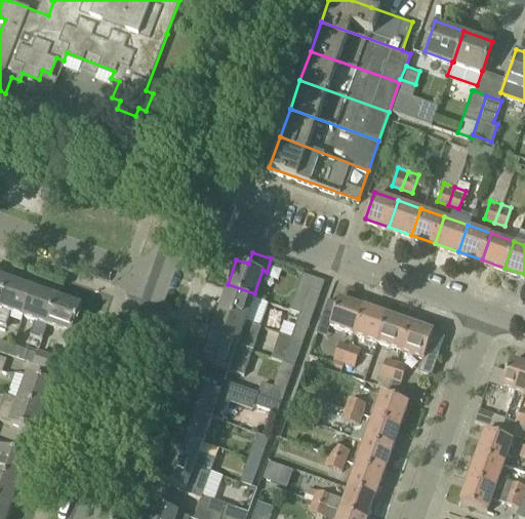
[(299,310),(312,314),(318,297),(324,278),(313,274),(299,310)]
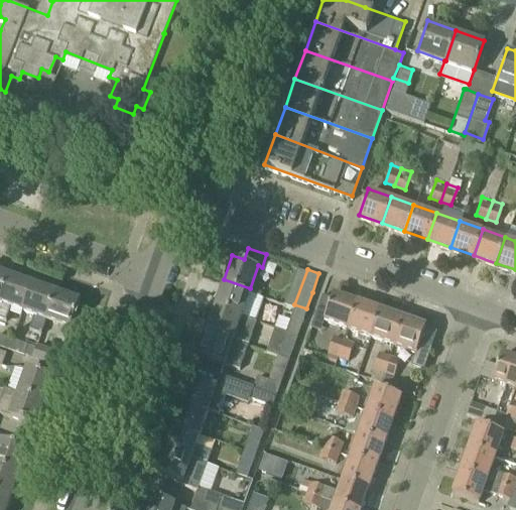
[(10,302),(23,306),(32,281),(8,272),(0,294),(0,313),(5,316),(10,302)]
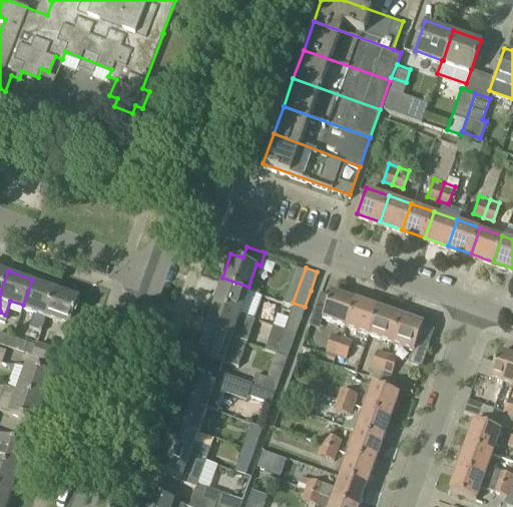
[(214,301),(239,310),(248,287),(222,278),(214,301)]
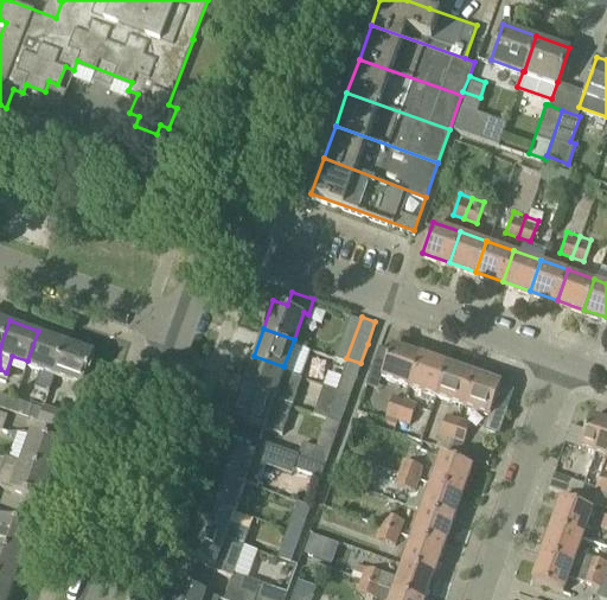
[(48,388),(55,371),(65,340),(38,331),(27,361),(40,366),(34,383),(48,388)]
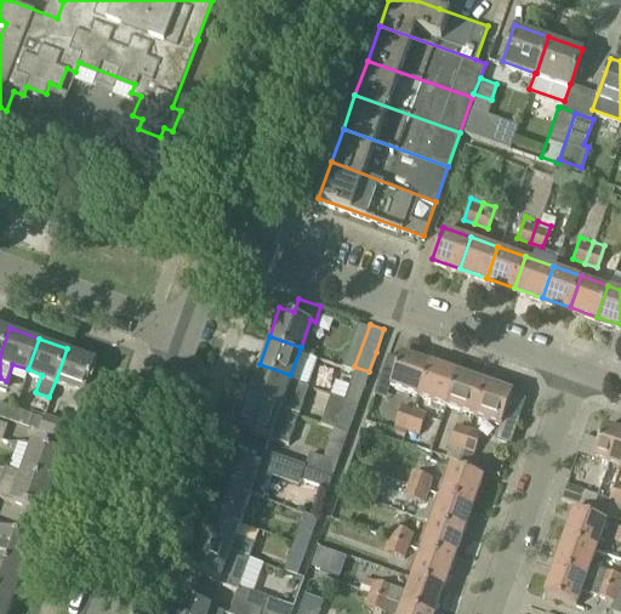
[(67,348),(56,380),(85,391),(108,398),(114,381),(91,373),(96,359),(67,348)]
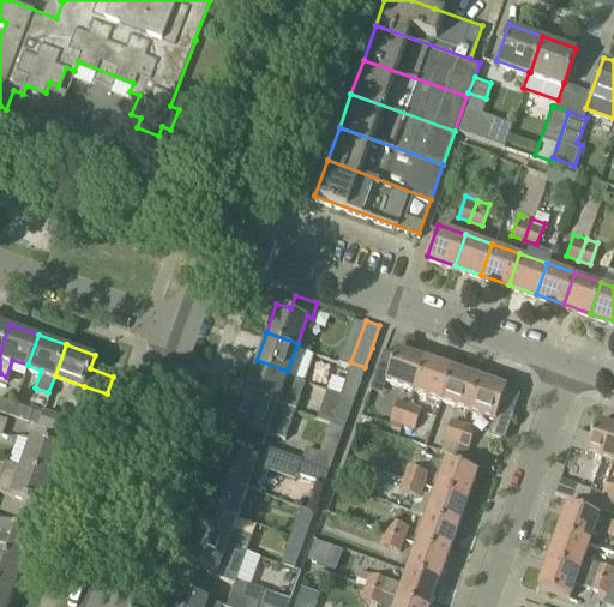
[(397,346),(396,350),(385,378),(414,388),(425,356),(397,346)]
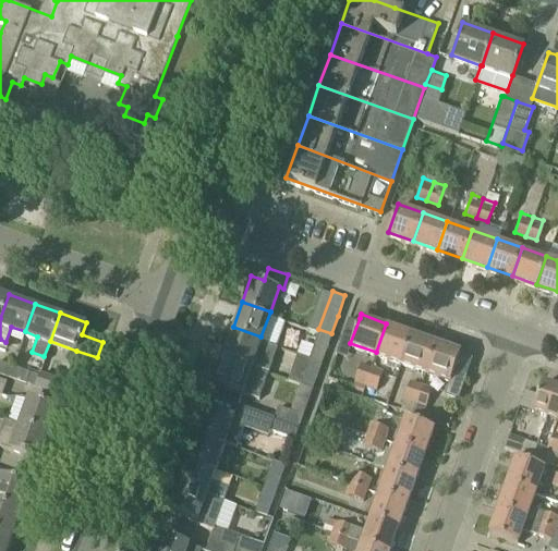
[(386,323),(376,352),(400,360),(410,332),(386,323)]
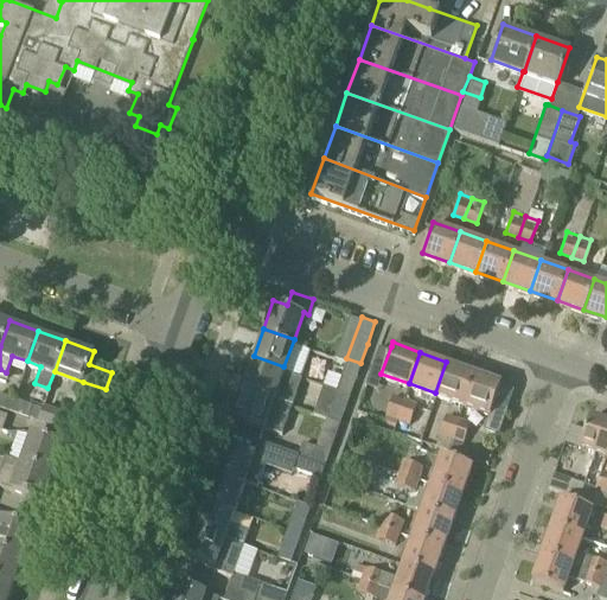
[(302,374),(283,366),(254,356),(243,384),(292,402),(302,374)]
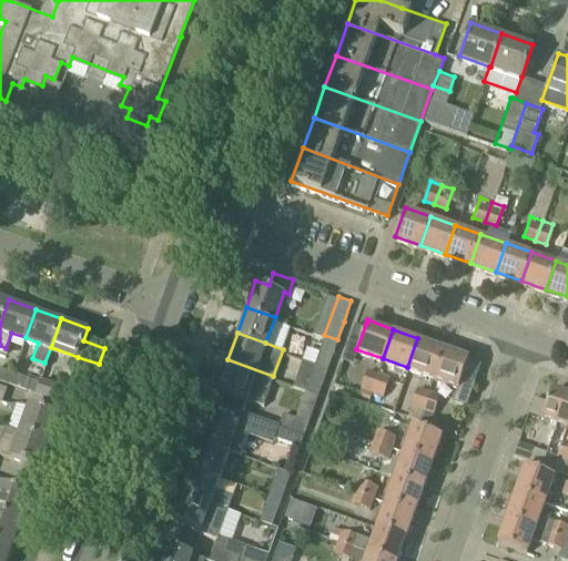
[(443,347),(417,338),(407,367),(433,376),(443,347)]
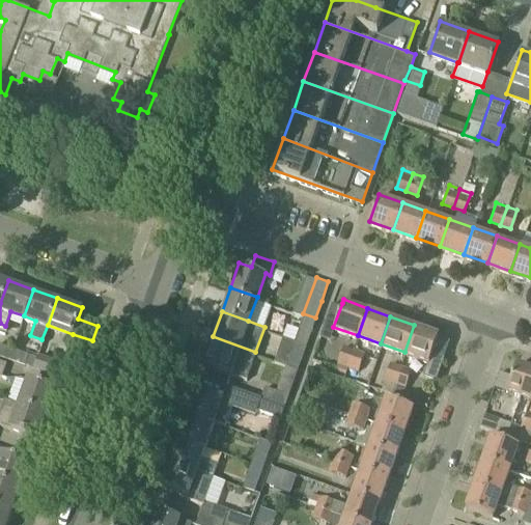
[(295,337),(306,341),(311,328),(299,324),(295,337)]
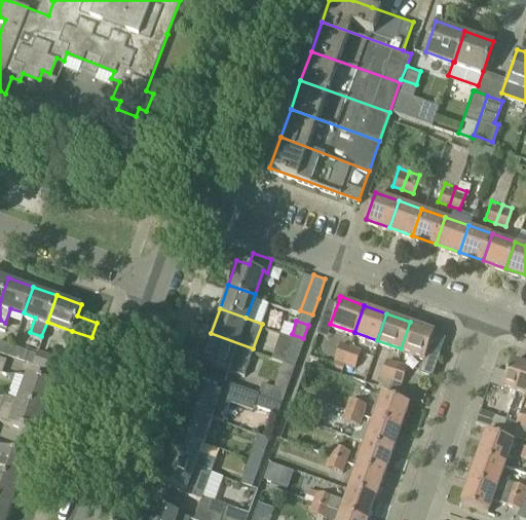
[(435,330),(410,322),(401,348),(423,356),(419,369),(431,374),(440,350),(428,346),(435,330)]
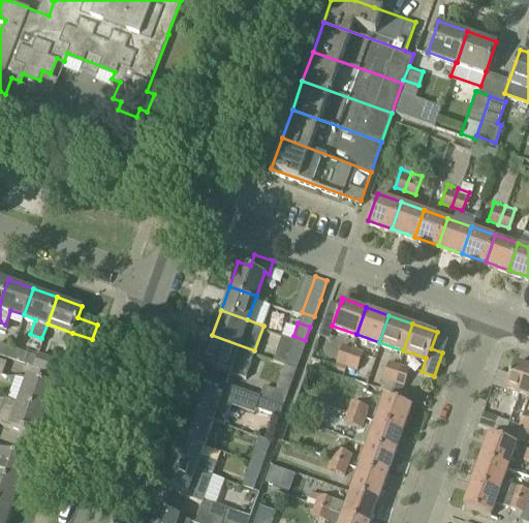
[(284,361),(297,365),(305,340),(293,336),(281,332),(273,357),(284,361)]
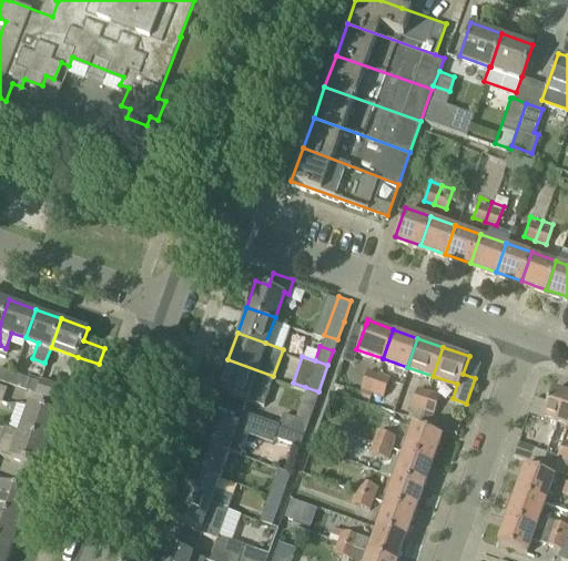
[(217,387),(246,397),(264,403),(273,376),(227,359),(217,387)]
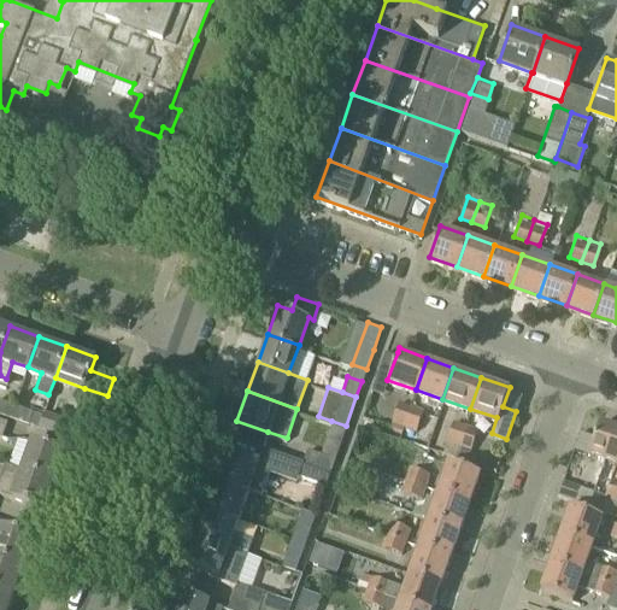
[(0,396),(0,410),(11,414),(16,402),(0,396)]
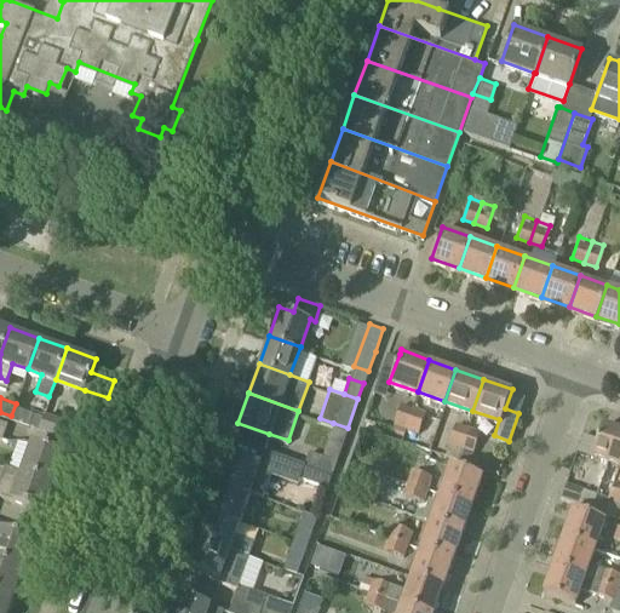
[(394,420),(406,425),(413,404),(401,400),(394,420)]
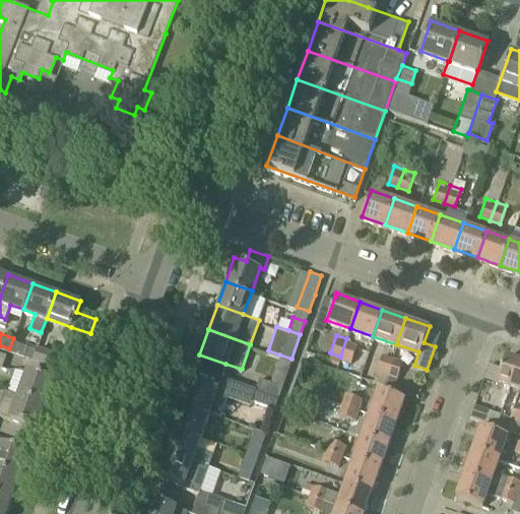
[(24,355),(25,354),(28,344),(13,338),(9,348),(24,355)]
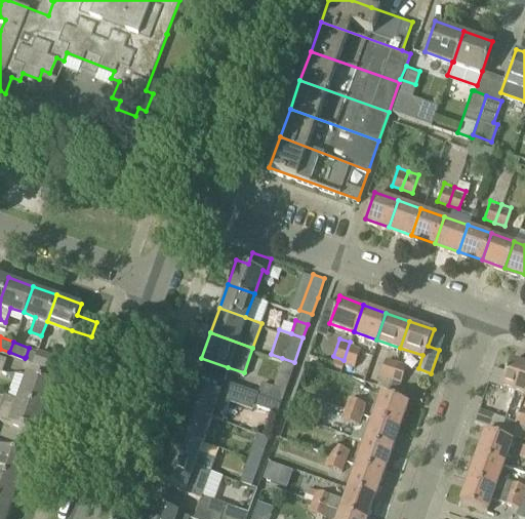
[(354,363),(360,346),(350,342),(344,360),(354,363)]
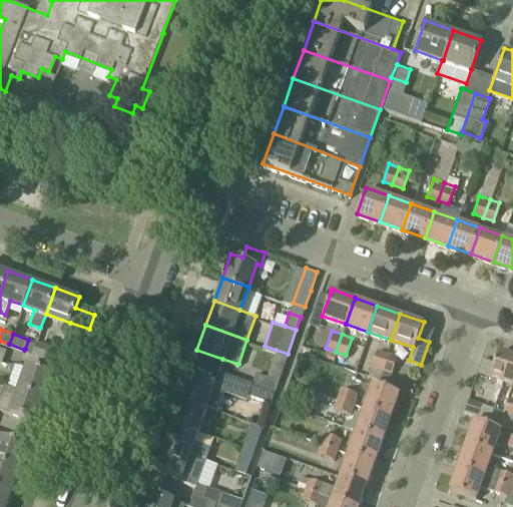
[(36,341),(33,352),(75,367),(79,356),(36,341)]
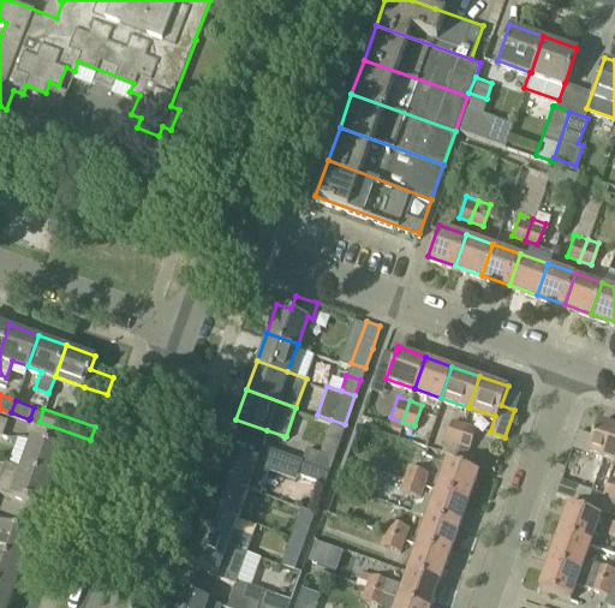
[(445,436),(457,440),(464,421),(452,417),(445,436)]
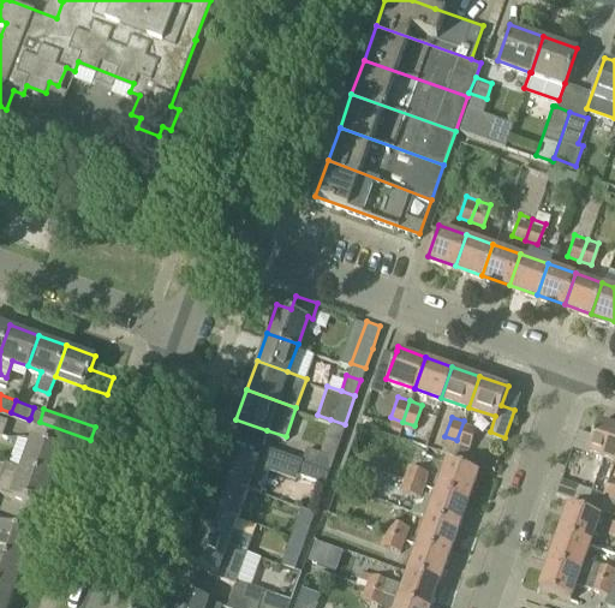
[(614,459),(614,458),(614,423),(598,418),(587,449),(595,452),(583,483),(592,486),(604,490),(610,472),(614,459)]
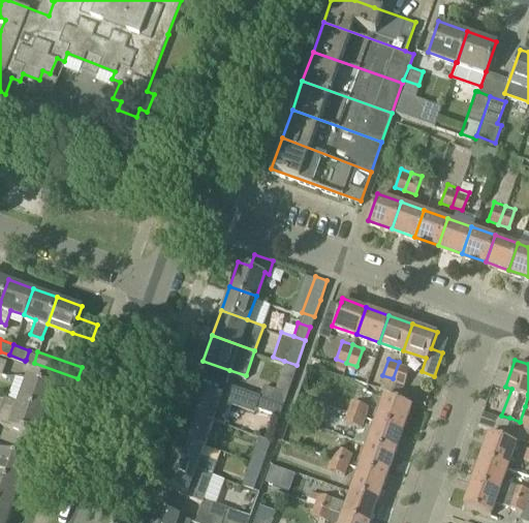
[(297,365),(284,361),(275,386),(263,381),(259,393),(283,401),(297,365)]
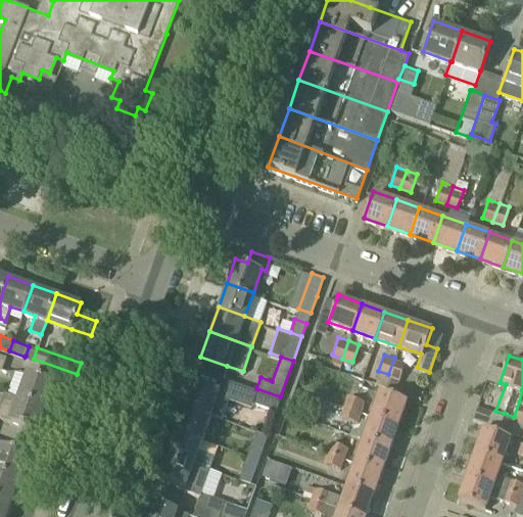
[(399,378),(405,362),(394,358),(388,374),(399,378)]
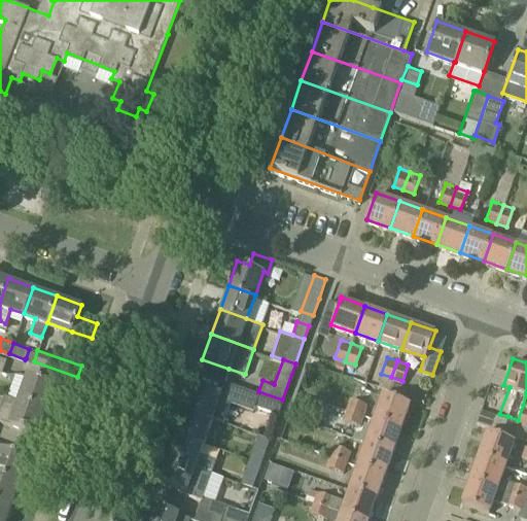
[(20,397),(45,407),(55,382),(28,373),(20,397)]
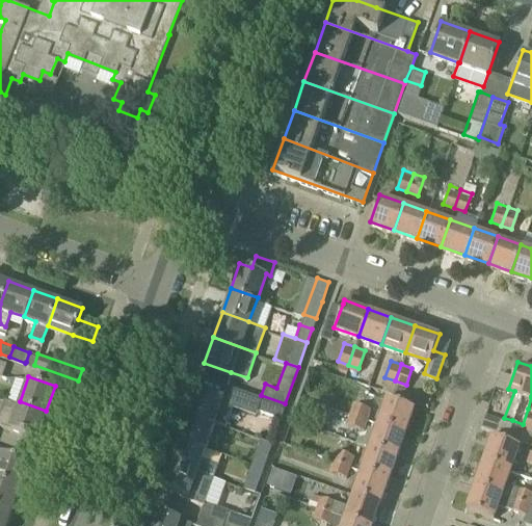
[(223,395),(222,394),(196,385),(187,410),(214,420),(225,424),(232,405),(221,401),(223,395)]
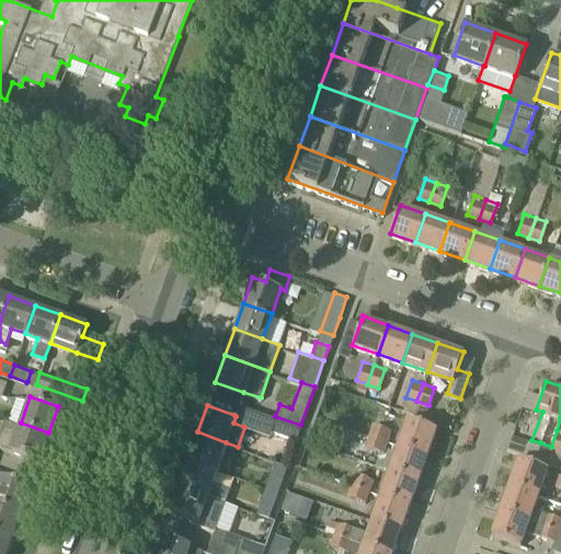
[(300,425),(275,416),(271,428),(296,438),(300,425)]
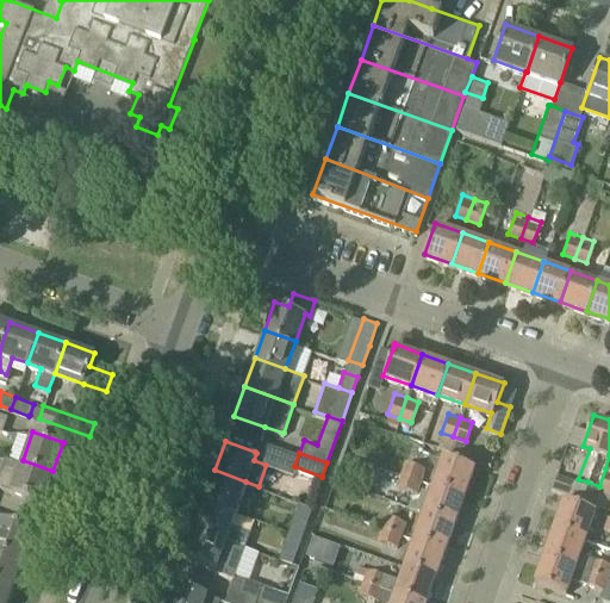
[(0,467),(0,484),(12,489),(42,499),(53,471),(23,460),(5,454),(0,467)]
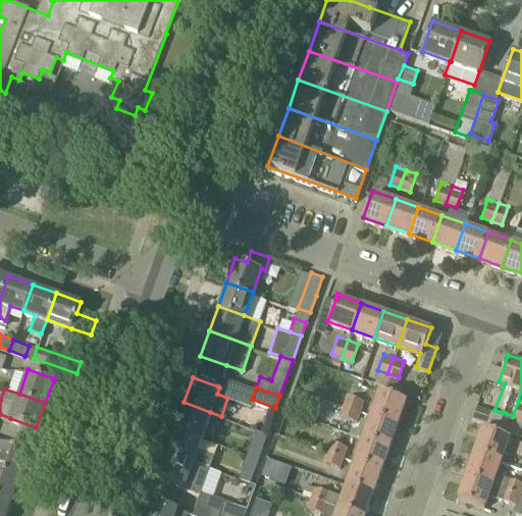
[(378,389),(370,411),(398,421),(406,398),(378,389)]
